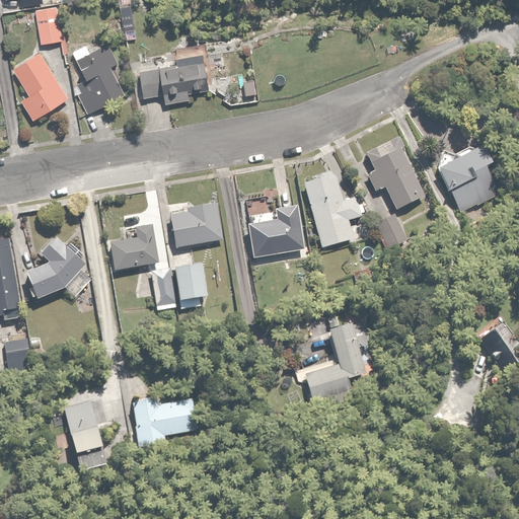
[(21,0),(24,9),(44,5),(43,0),(21,0)]
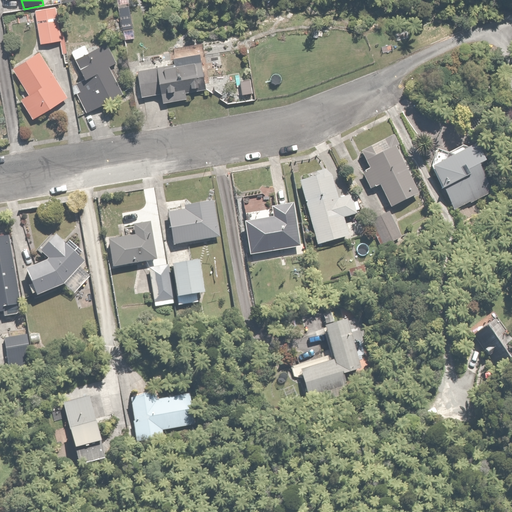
[(57,8),(35,12),(42,46),(63,42),(57,8)]
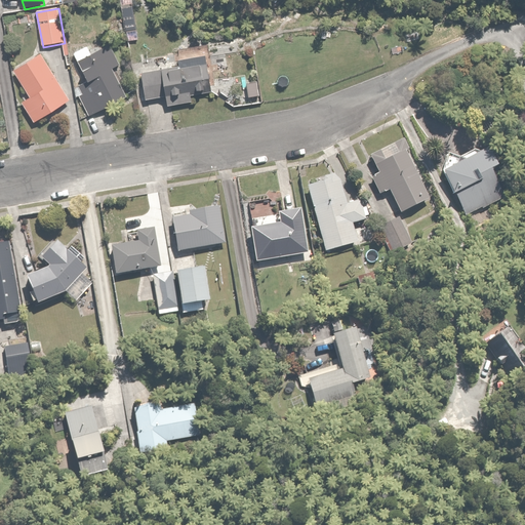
[(89,44),(73,53),(88,83),(79,87),(84,95),(79,98),(89,119),(117,104),(113,96),(124,90),(113,70),(122,65),(112,45),(93,54),(89,44)]
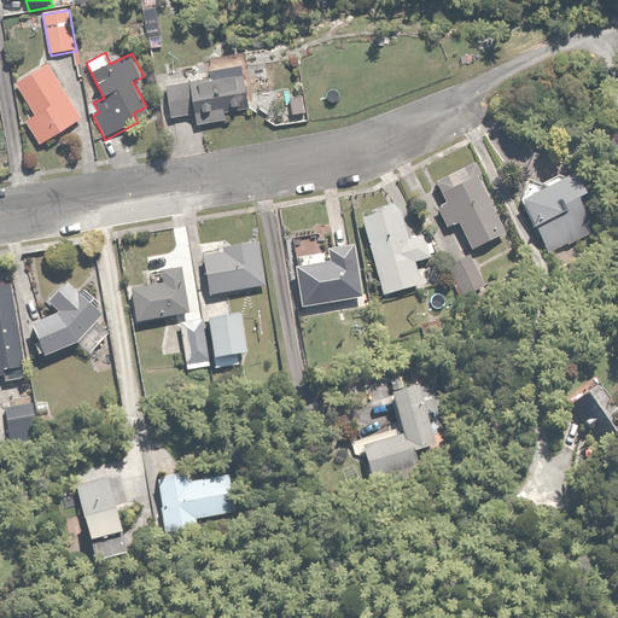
[(51,64),(16,83),(35,116),(27,121),(41,145),(83,121),(51,64)]
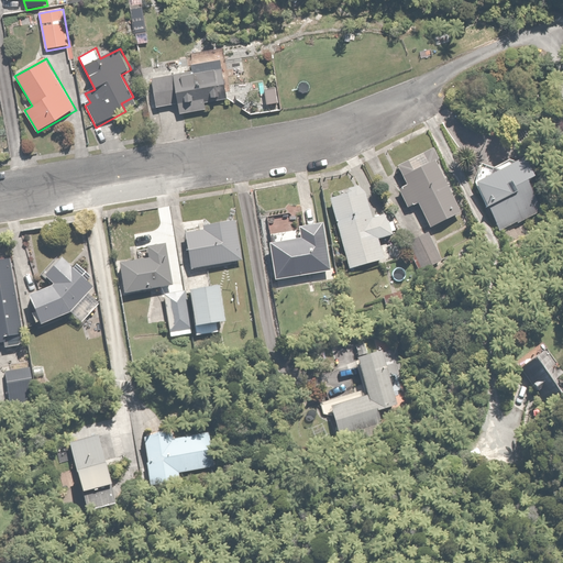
[(227,98),(221,66),(219,58),(192,63),(194,72),(152,79),(157,108),(178,105),(179,111),(207,107),(206,101),(227,98)]
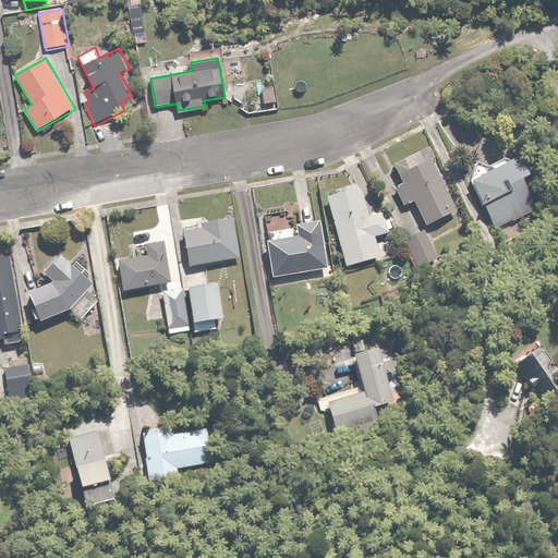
[(429,147),(393,166),(403,184),(395,189),(404,207),(414,202),(426,226),(456,211),(432,162),(436,160),(429,147)]
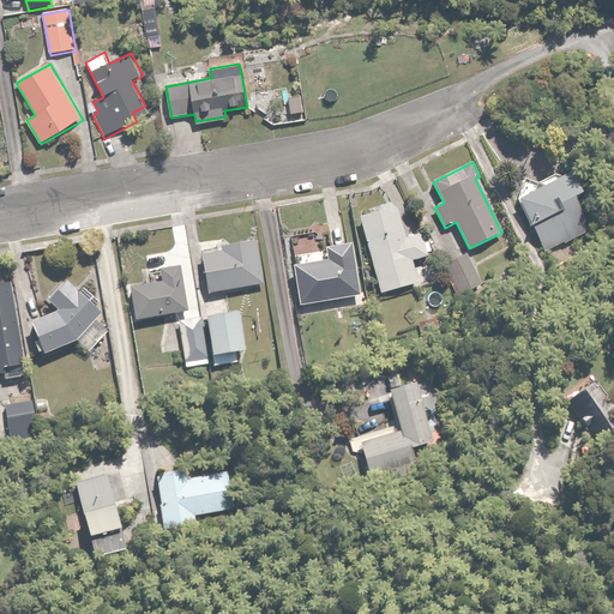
[(525,180),(518,202),(546,252),(606,218),(578,168),(561,178),(559,173),(540,185),(525,180)]
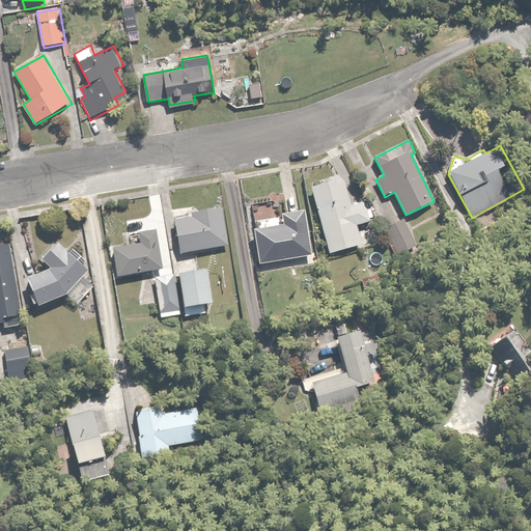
[(365,203),(352,206),(344,182),(310,191),(328,255),(362,246),(357,225),(370,221),(365,203)]
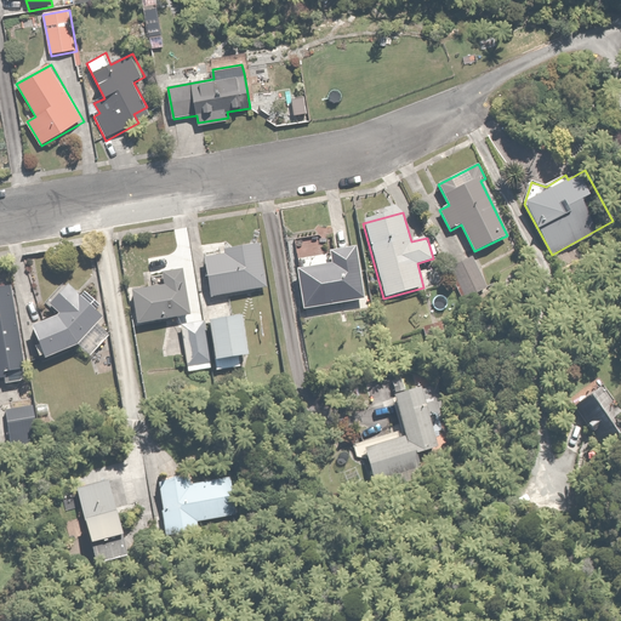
[(226,255),(203,258),(211,298),(268,288),(260,243),(224,249),(226,255)]
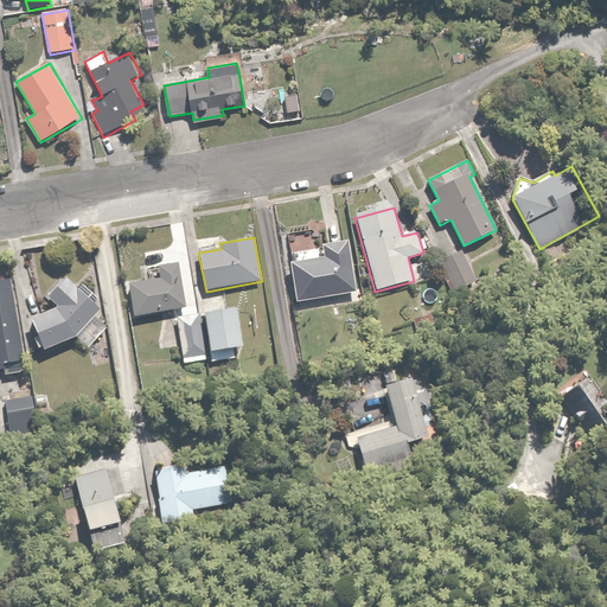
[(319,261),(291,266),(296,304),(356,294),(347,244),(317,249),(319,261)]
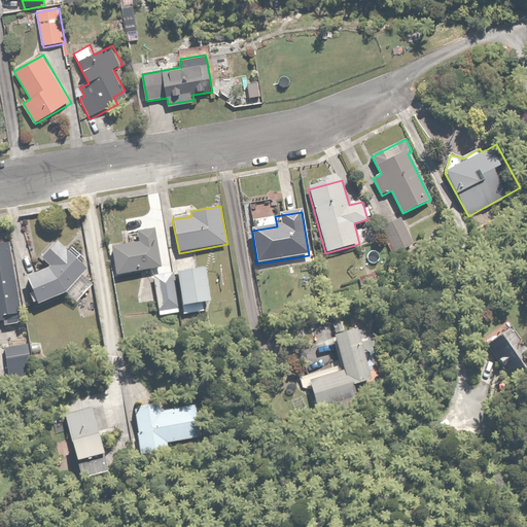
[(401,218),(382,227),(395,253),(415,243),(401,218)]
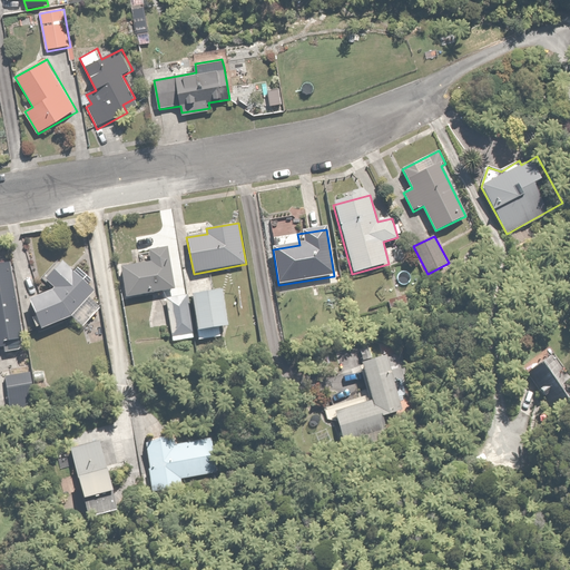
[(167,247),(146,252),(148,262),(124,267),(129,296),(175,286),(167,247)]
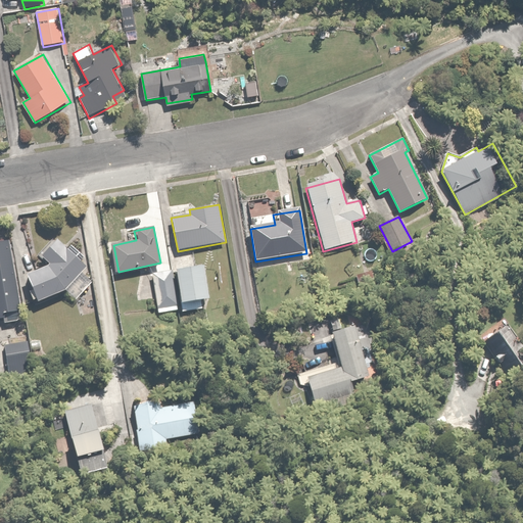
[(41,258),(49,266),(27,277),(39,302),(63,291),(76,303),(94,282),(83,273),(92,263),(70,244),(66,247),(57,239),(41,258)]
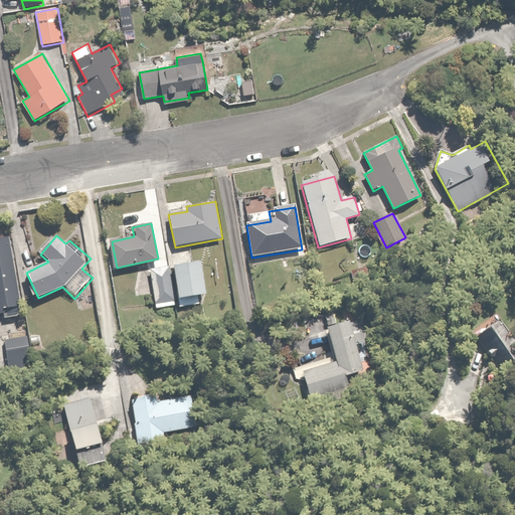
[(9,237),(0,239),(0,312),(23,308),(9,237)]
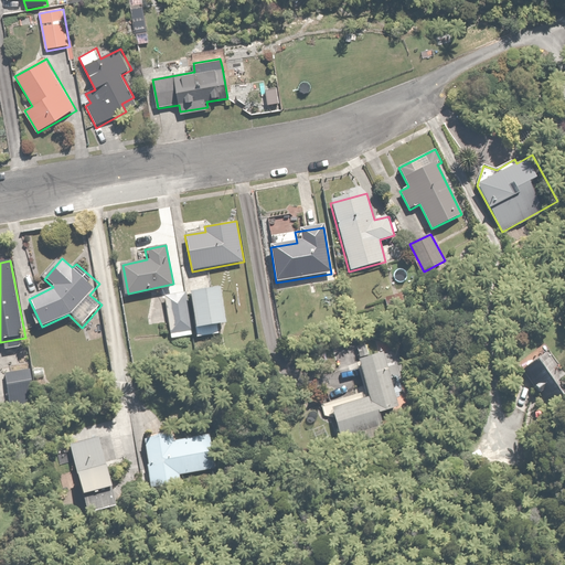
[(170,339),(196,336),(221,332),(220,327),(227,326),(222,288),(164,295),(170,339)]
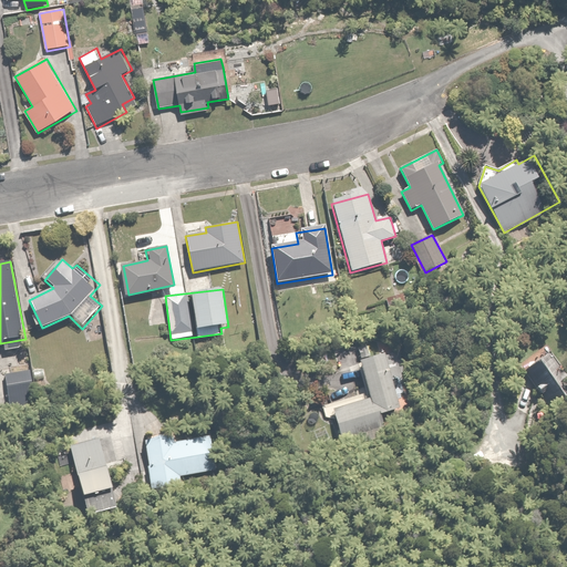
[(533,366),(563,400),(566,395),(566,373),(548,352),(533,366)]
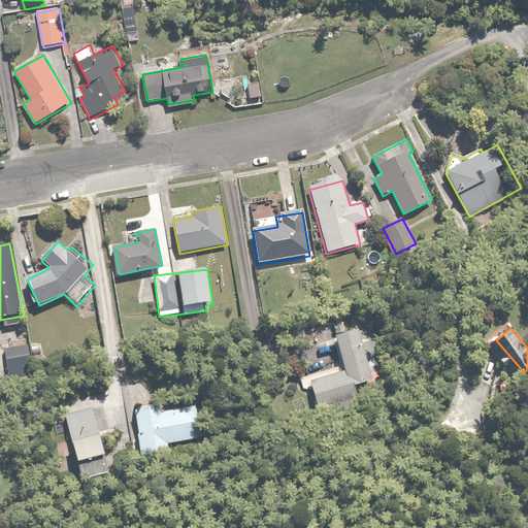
[(370,330),(335,340),(344,372),(310,382),(318,408),(387,389),(370,330)]
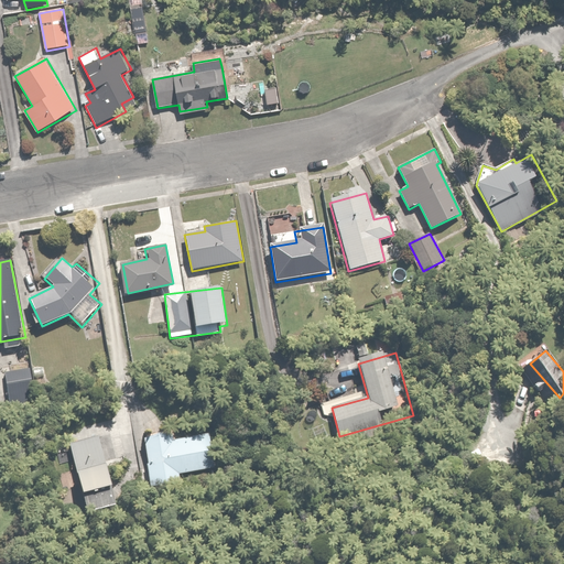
[(30,368),(3,371),(9,405),(34,401),(30,368)]
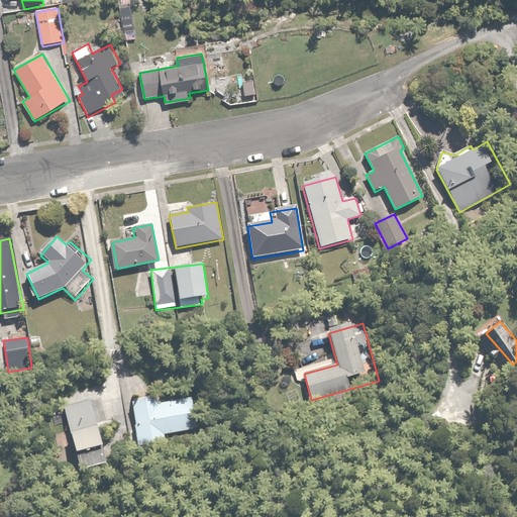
[(161,395),(131,401),(136,425),(133,426),(137,445),(167,439),(165,434),(197,427),(190,396),(162,402),(161,395)]
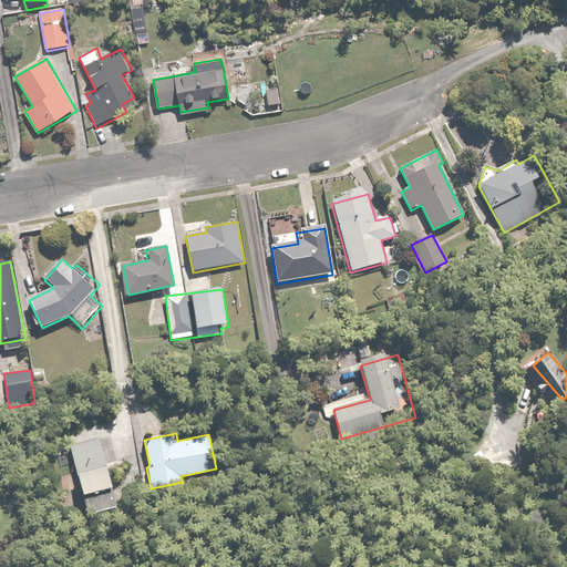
[(100,440),(71,449),(90,514),(119,506),(100,440)]
